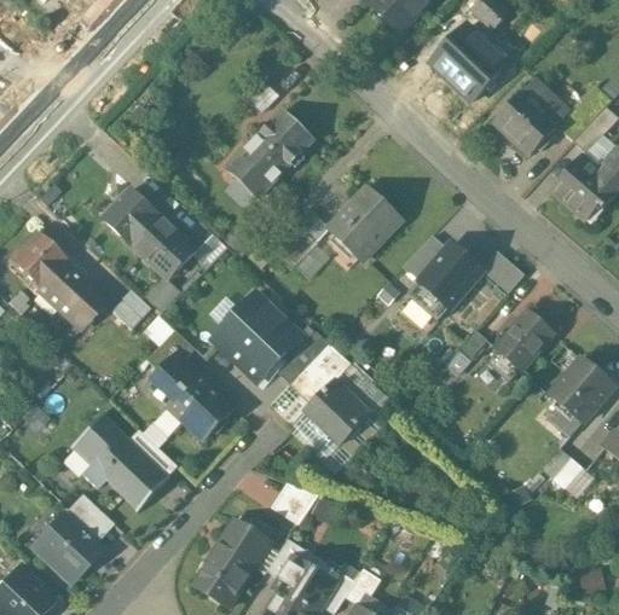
[(375,0),(371,4),(400,33),(431,0),(375,0)]
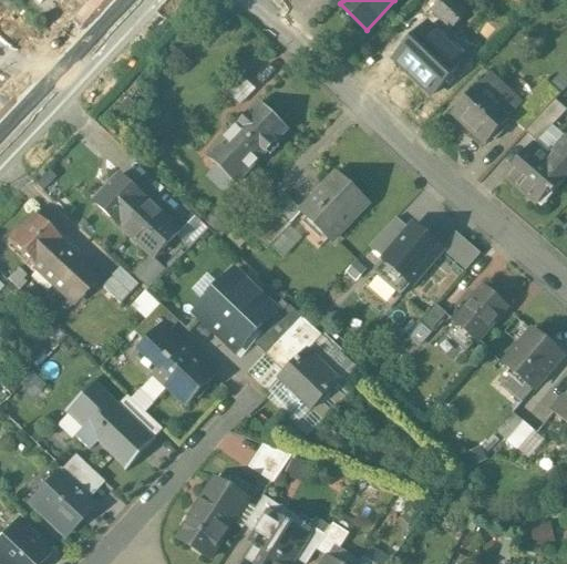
[(467,11),(455,0),(439,0),(432,8),(452,27),(467,11)]
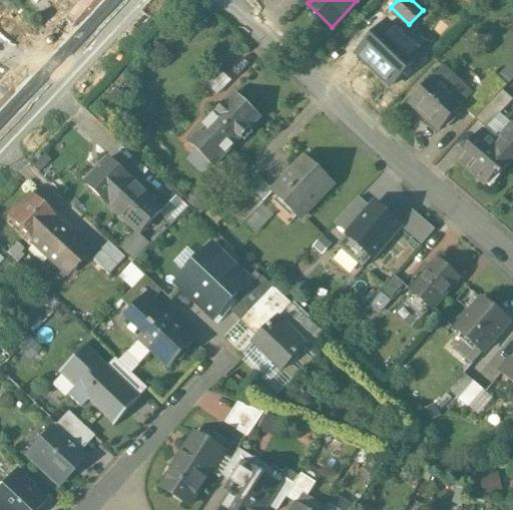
[(397,41),(384,29),(361,53),(389,80),(414,54),(398,39),(397,41)]
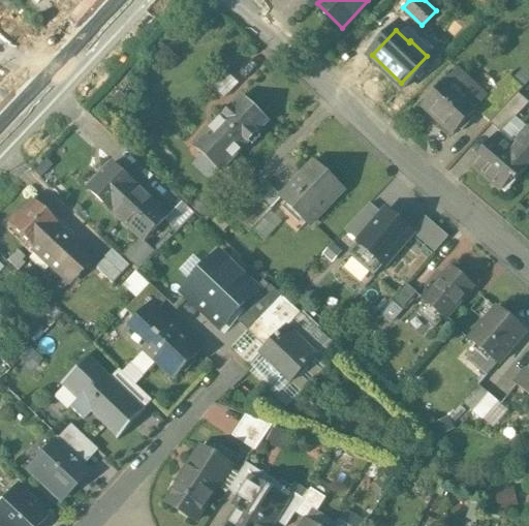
[(519,74),(528,81),(528,80),(528,63),(528,62),(519,74)]
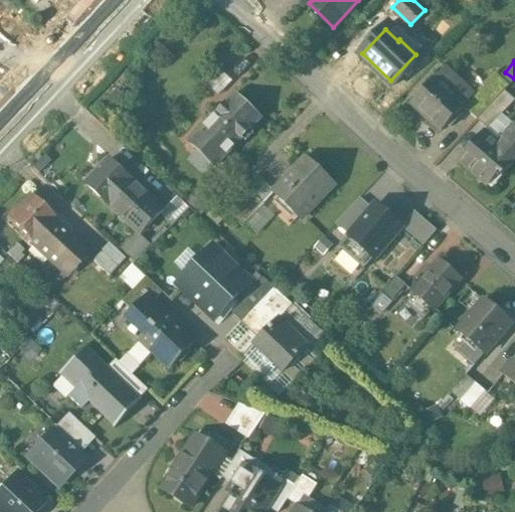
[(473,93),(446,66),(436,76),(463,103),(473,93)]
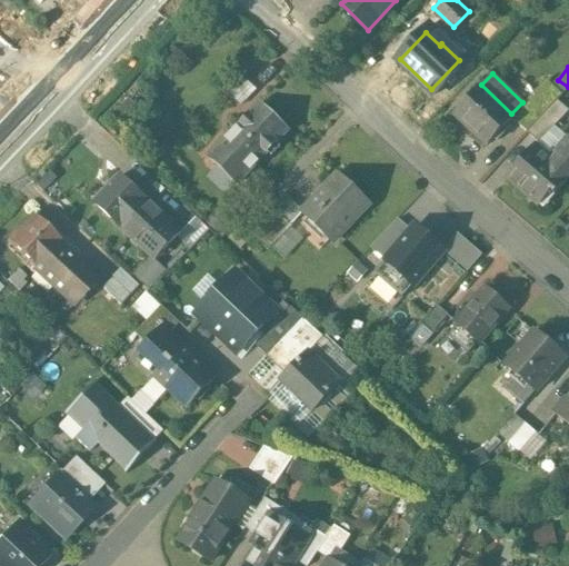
[(245,101),(260,87),(248,75),(232,89),(245,101)]
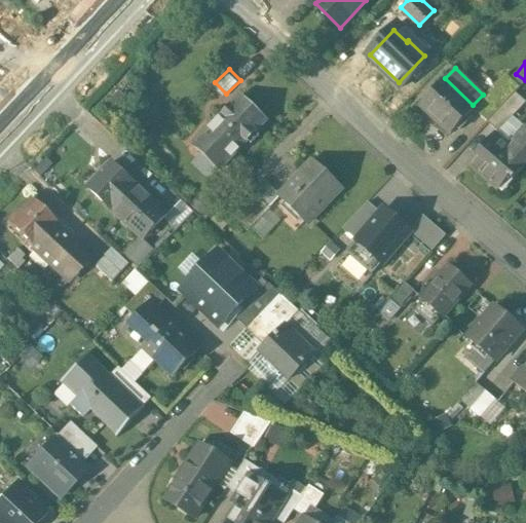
[(483,95),(473,105),(475,107),(474,108),(487,120),(516,90),(520,85),(505,71),(483,95)]
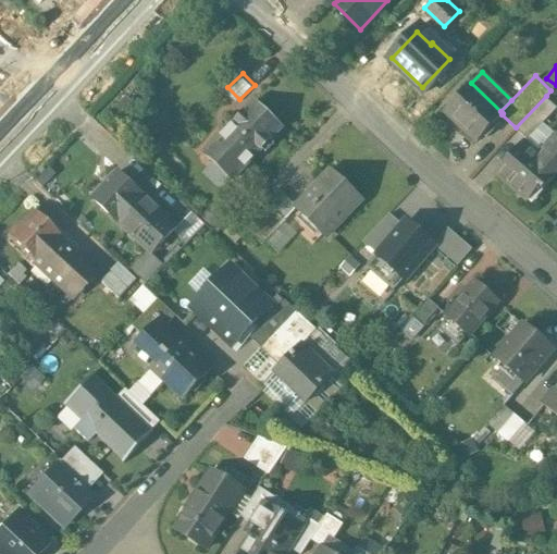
[(500,111),(471,83),(445,110),(477,139),(502,114),(503,113),(500,111)]
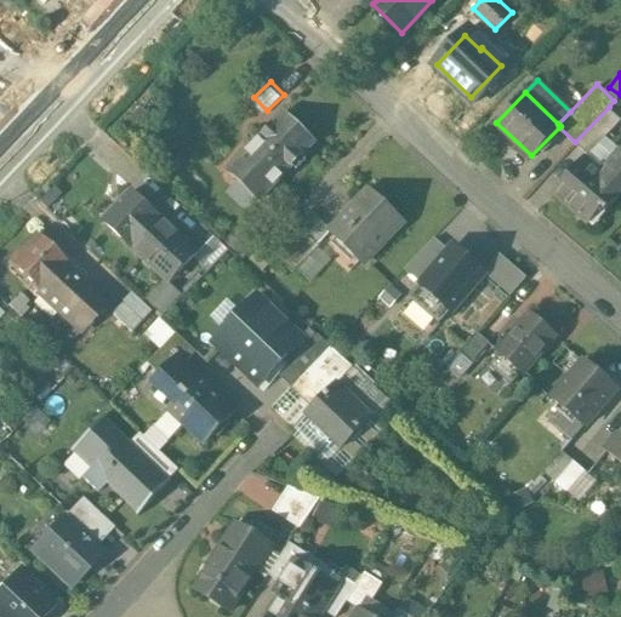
[(609,107),(575,142),(588,154),(620,119),(620,116),(613,109),(609,107)]
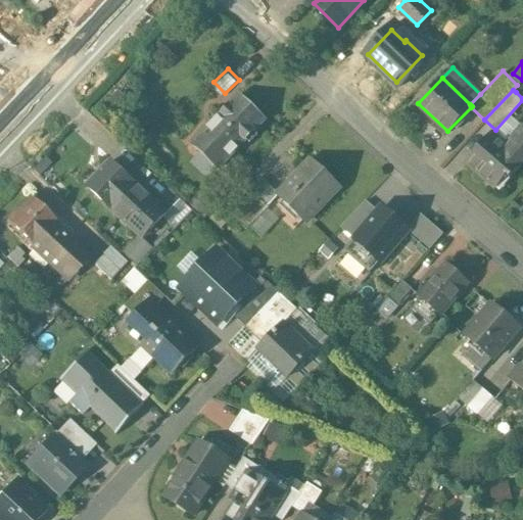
[(239,92),(191,143),(218,169),(266,117),(239,92)]
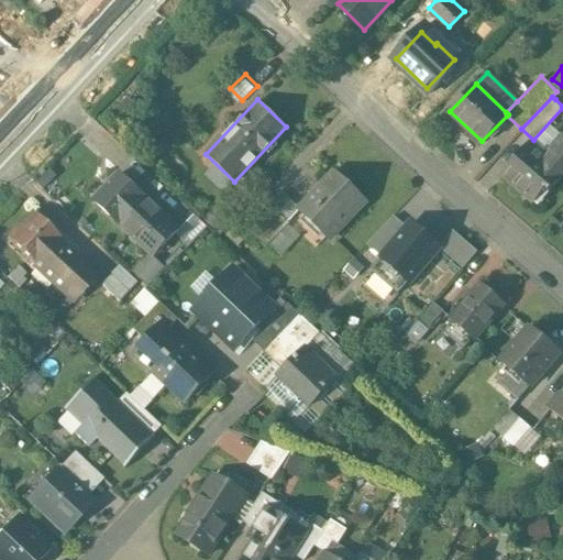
[(562,172),(550,161),(528,142),(501,173),(533,200),(544,187),(549,190),(562,174),(562,172)]
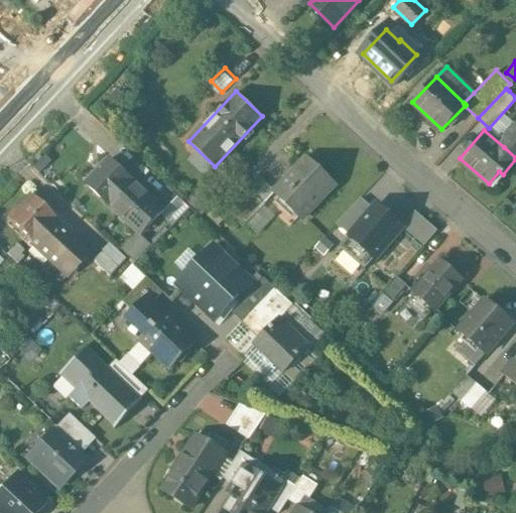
[(515,133),(504,147),(515,157),(515,159),(515,133)]
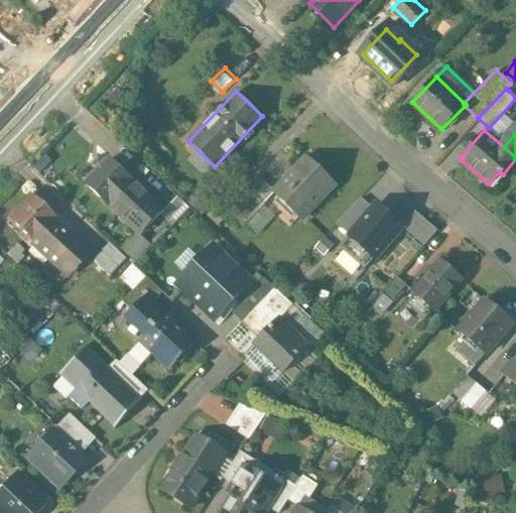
[(306,155),(273,190),(301,218),(335,182),(306,155)]
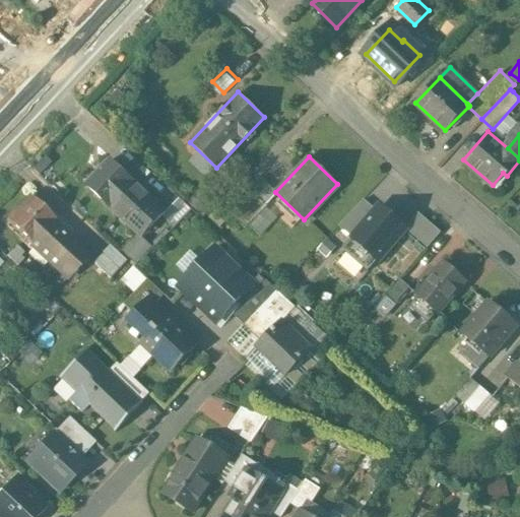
[(134,181),(110,158),(86,183),(110,205),(111,205),(133,181),(134,181)]
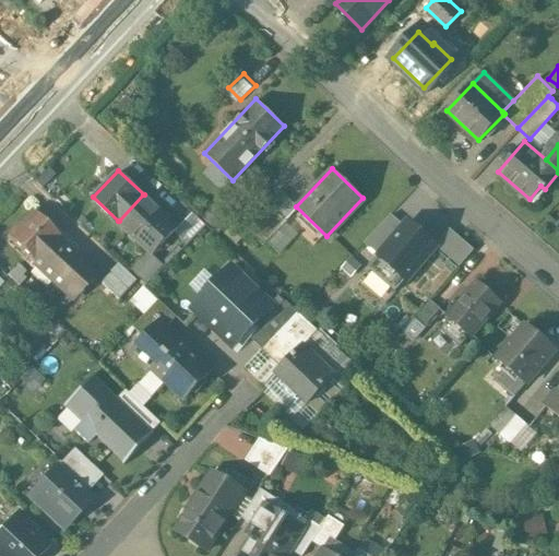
[(178,226),(143,194),(119,221),(153,252),(178,226)]
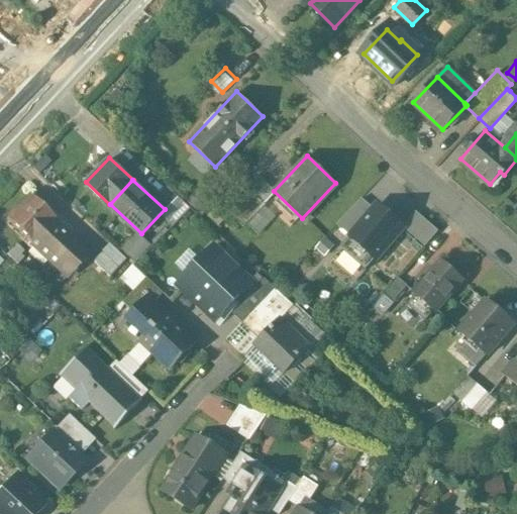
[(253,191),(234,212),(246,224),(266,203),(253,191)]
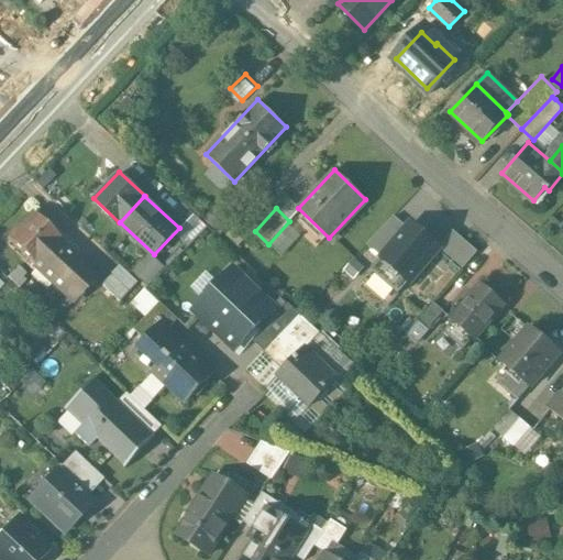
[(32,211),(8,238),(34,262),(55,239),(58,235),(32,211)]
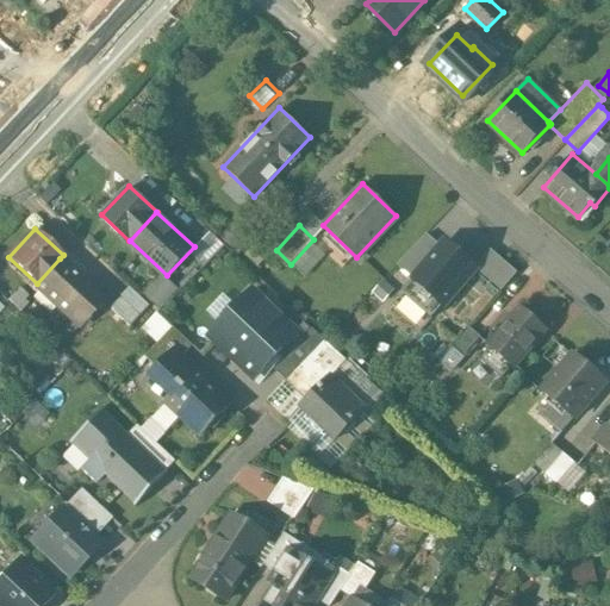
[(473,266),(446,241),(416,275),(443,299),(473,266)]
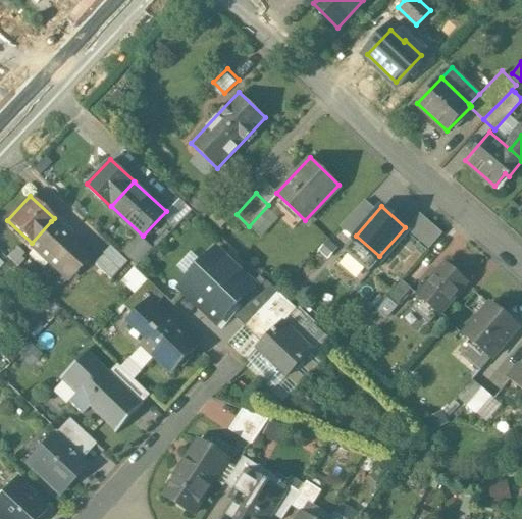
[(409,226),(431,246),(445,230),(423,211),(409,226)]
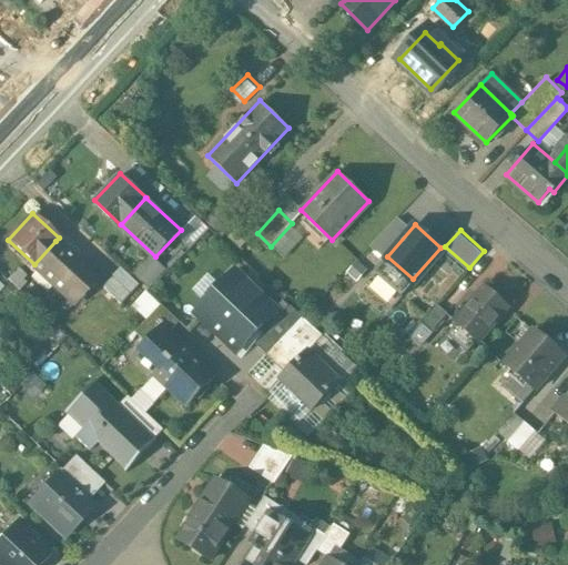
[(56,241),(34,264),(59,288),(68,279),(68,280),(81,266),(82,265),(56,241)]
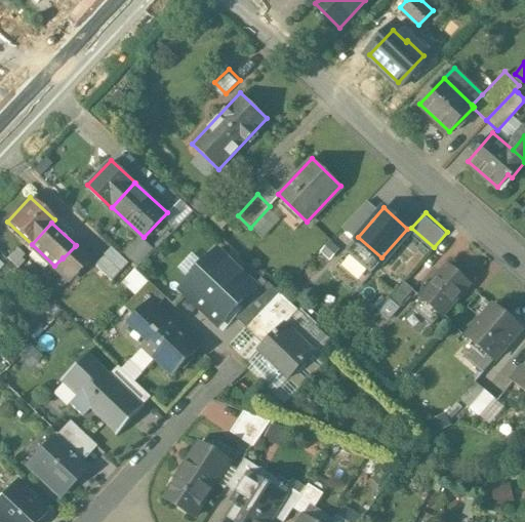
[(112,245),(94,263),(112,279),(128,262),(112,245)]
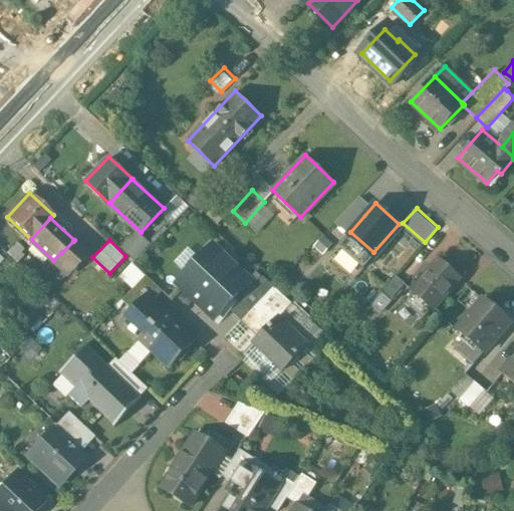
[(73,241),(61,253),(61,252),(53,260),(66,272),(85,251),(73,241)]
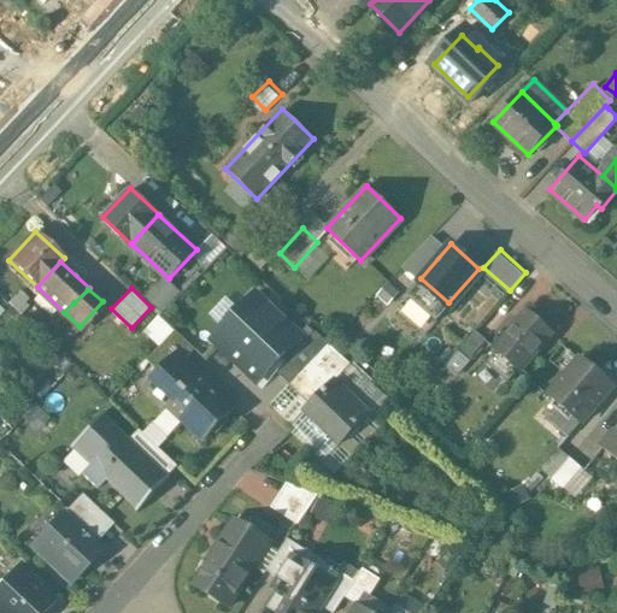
[(256,292),(225,323),(227,324),(213,339),(240,364),(254,349),(271,366),(272,366),(301,335),(299,332),(256,292)]
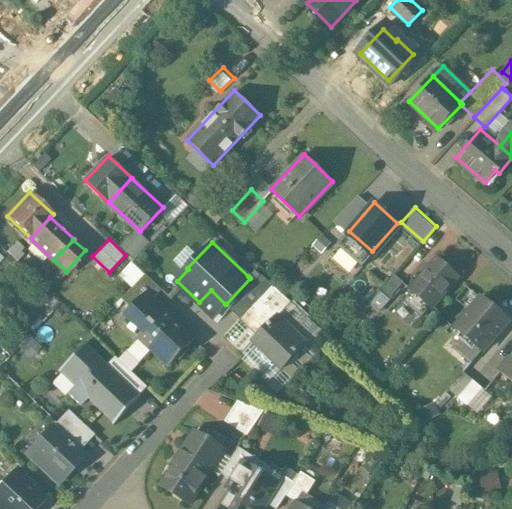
[(437,257),(410,289),(430,307),(458,275),(437,257)]
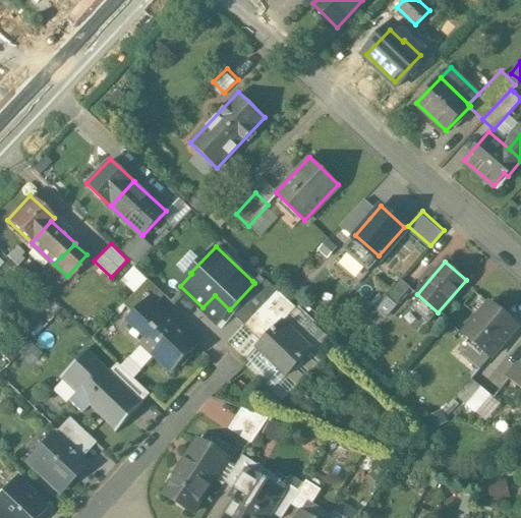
[(125,276),(136,288),(149,275),(137,264),(125,276)]
